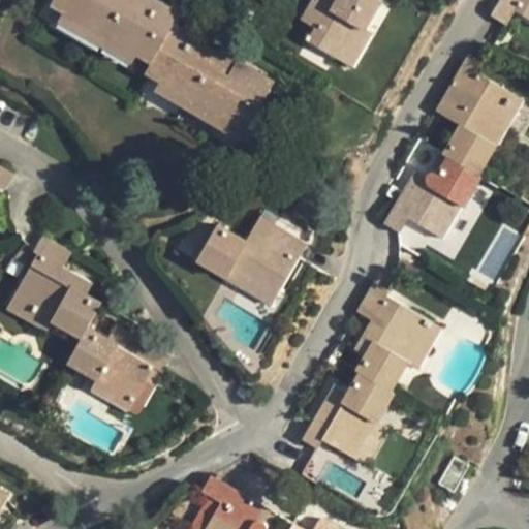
[(55,0),(55,1),(155,59),(177,22),(182,12),(162,0),(146,0),(143,7),(130,0),(55,0)]
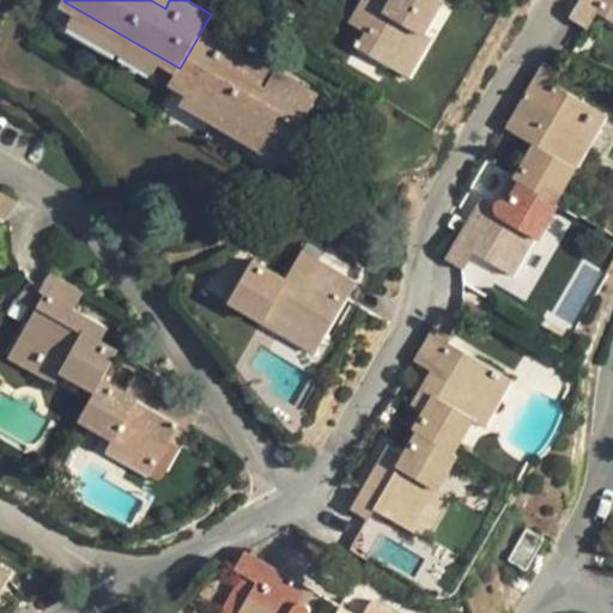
[(366,29),(358,44),(400,68),(423,29),(426,30),(444,0),(398,0),(392,11),(371,0),(363,0),(351,20),(366,29)]
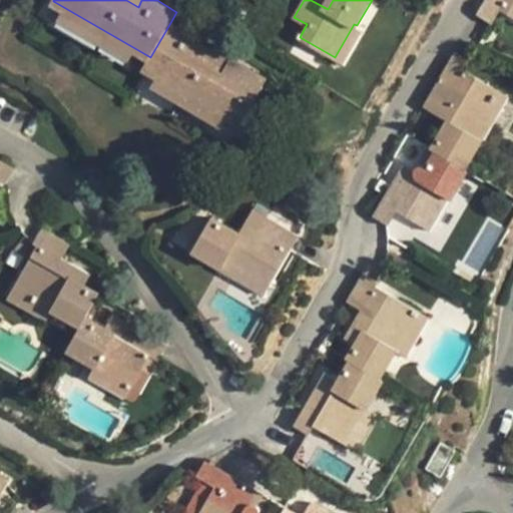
[(311,0),(328,9),(333,0),(311,0)]
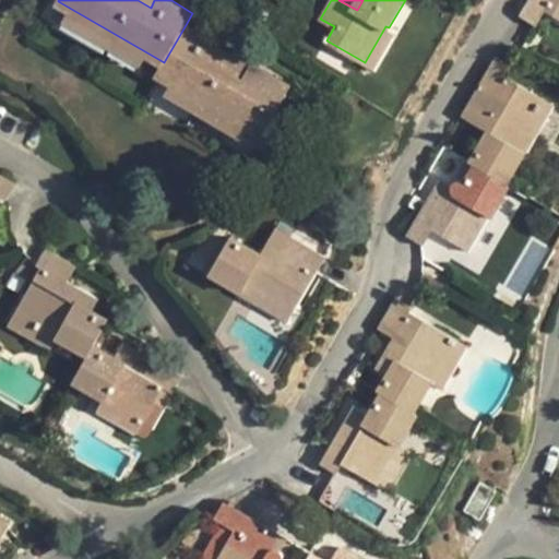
[(558,0),(531,0),(521,16),(537,26),(546,11),(558,18),(558,0)]
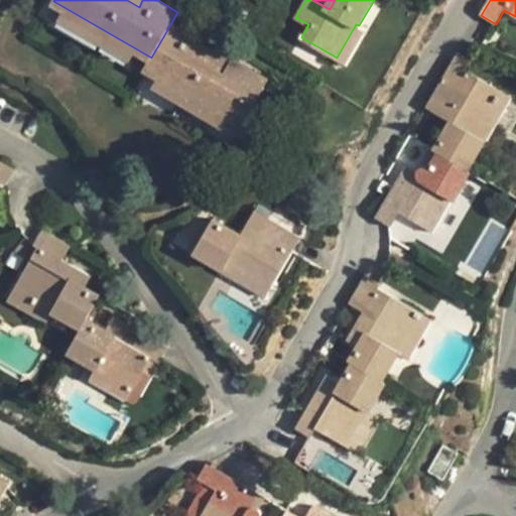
[(151,57),(146,67),(244,124),(270,78),(235,56),(227,70),(197,51),(202,41),(203,39),(172,21),(151,57)]
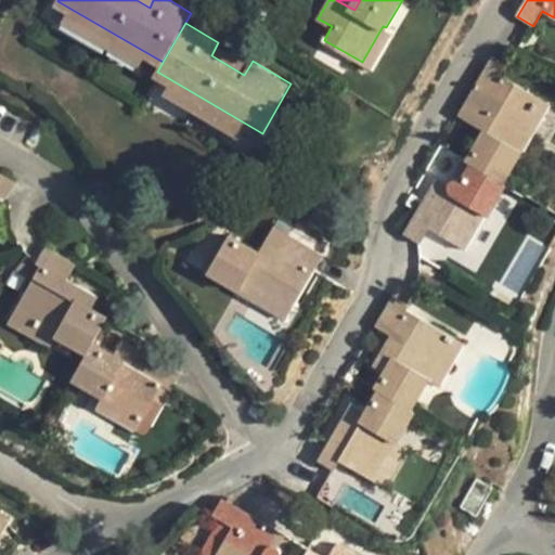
[(383,26),(362,62),(373,67),(394,33),(383,26)]
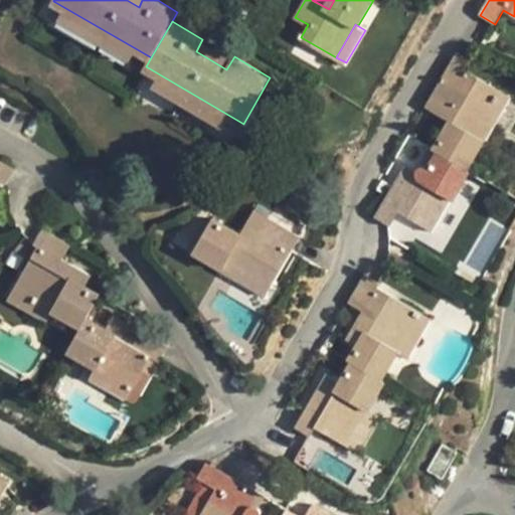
[(201,41),(196,51),(226,69),(234,56),(234,55),(234,51),(233,48),(230,45),(226,44),(223,44),(220,46),(218,47),(217,51),(201,41)]
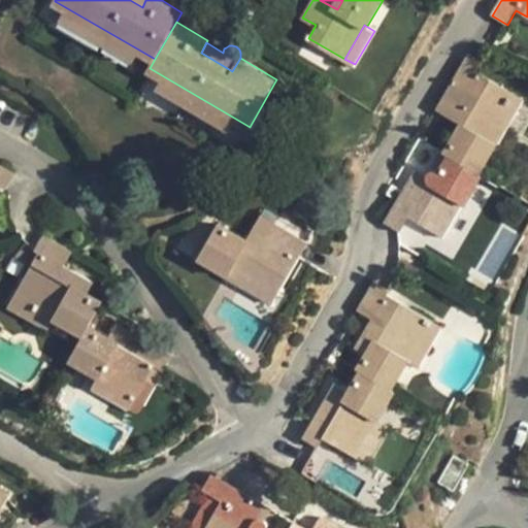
[(461,126),(446,155),(451,158),(480,174),(523,98),(480,73),(484,62),(467,54),(443,99),(461,109),(454,121),(461,126)]
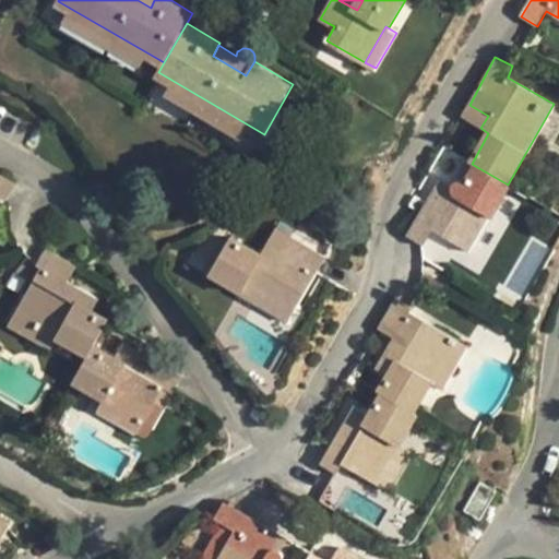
[(462,117),(480,128),(488,116),(470,105),(462,117)]
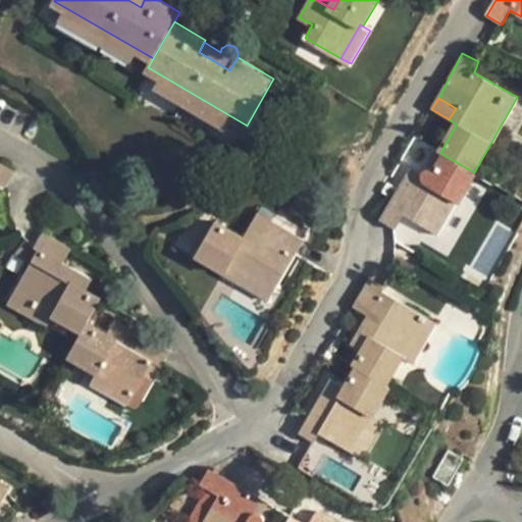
[(397,193),(382,220),(397,228),(405,215),(438,235),(458,202),(474,172),(446,156),(435,174),(432,172),(429,171),(425,171),(423,173),(422,175),(422,177),(424,180),(426,184),(408,173),(397,193)]
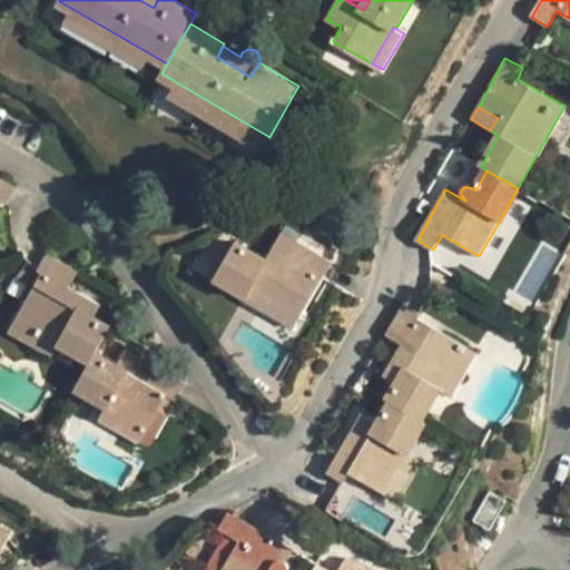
[(0,202),(7,207),(9,205),(18,189),(0,178),(0,202)]
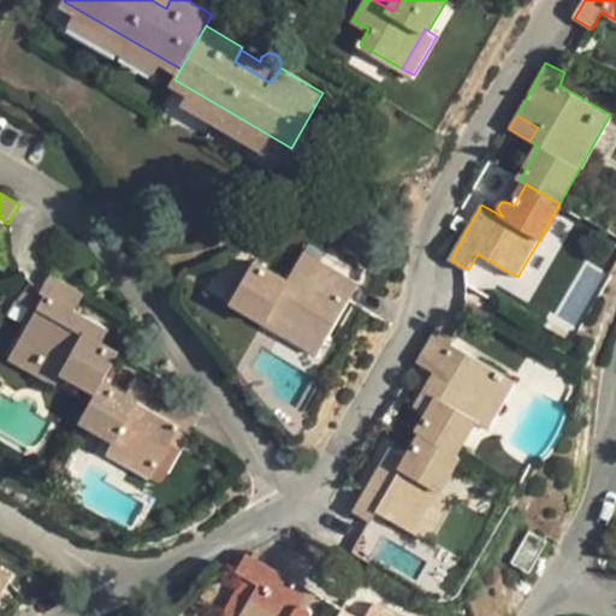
[(540,238),(517,277),(531,284),(554,246),(540,238)]
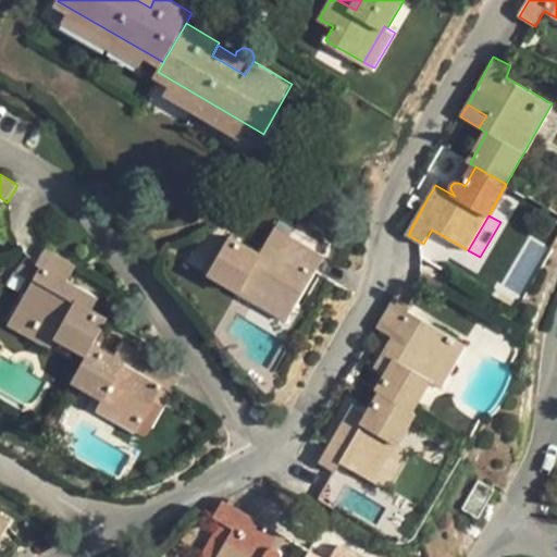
[(237,239),(217,273),(245,291),(289,317),(316,271),(324,254),(294,237),(285,251),(260,238),(254,249),(237,239)]
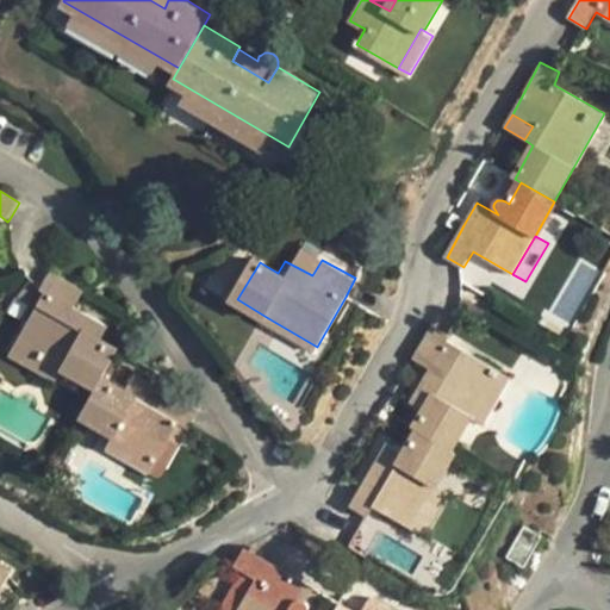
[(39,302),(18,340),(64,367),(98,386),(104,375),(119,348),(101,337),(109,325),(85,311),(80,317),(70,311),(74,305),(83,290),(51,271),(43,287),(47,290),(53,293),(45,304),(39,302)]
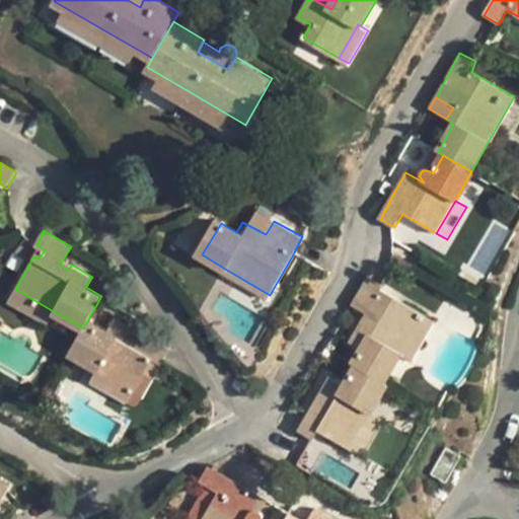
[(39,258),(45,249),(40,246),(33,256),(39,258)]
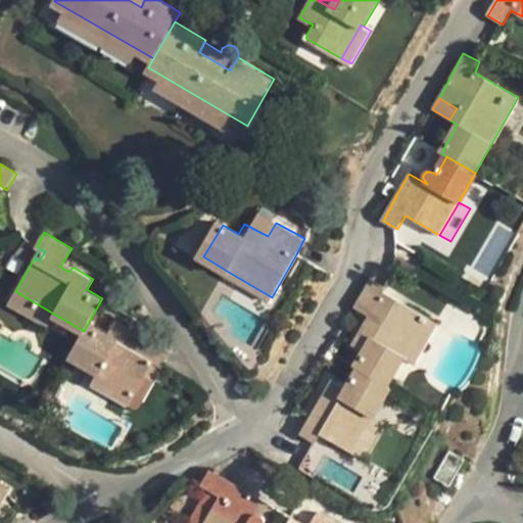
[(63,262),(60,267),(68,272),(73,267),(63,262)]
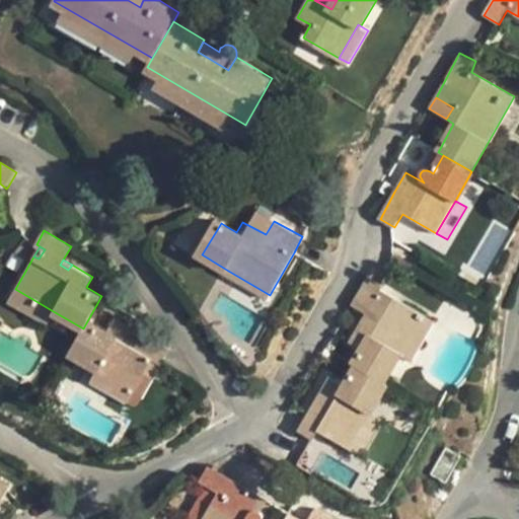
[(263,306),(270,295),(228,271),(222,283),(263,306)]
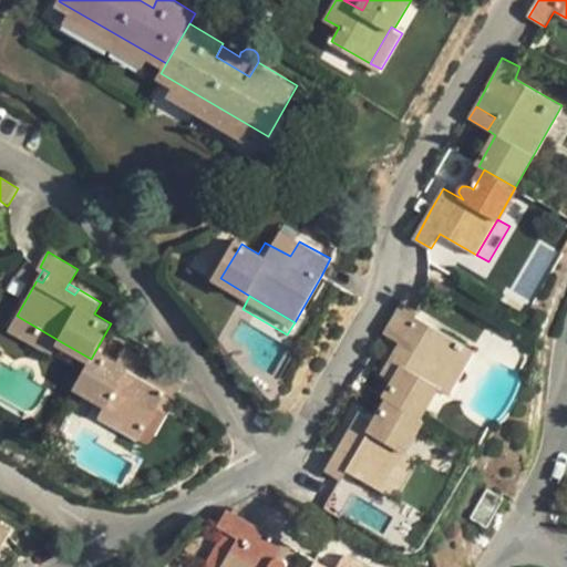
[(393,381),(383,397),(388,399),(420,418),(437,385),(462,342),(415,316),(419,311),(402,302),(383,333),(399,342),(381,373),(393,381)]
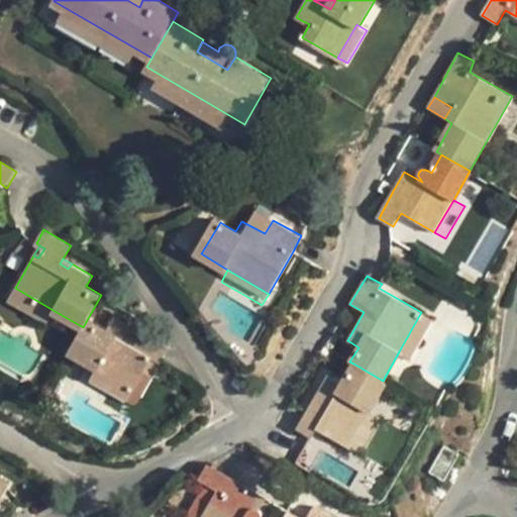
[(55,311),(15,288),(8,299),(47,322),(55,311)]
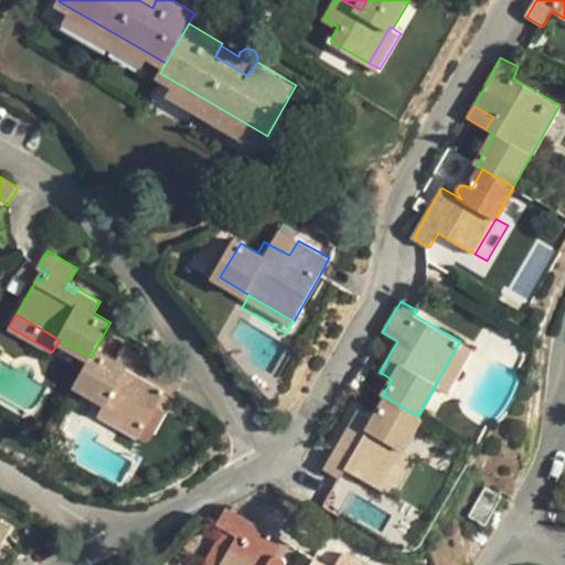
[(472,347),(460,341),(436,384),(448,392),(472,347)]
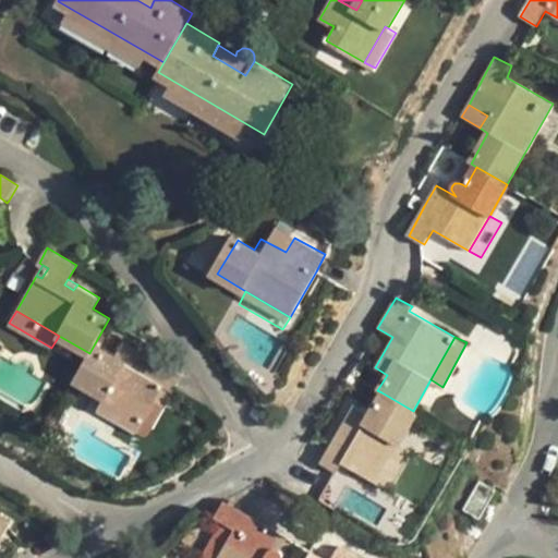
[(89,353),(74,380),(106,398),(145,422),(156,401),(164,388),(173,393),(183,378),(153,361),(123,343),(118,356),(95,343),(89,353)]
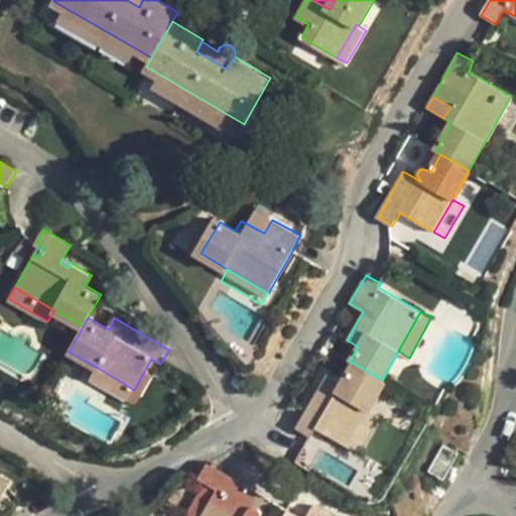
[(154,376),(160,364),(151,359),(144,371),(154,376)]
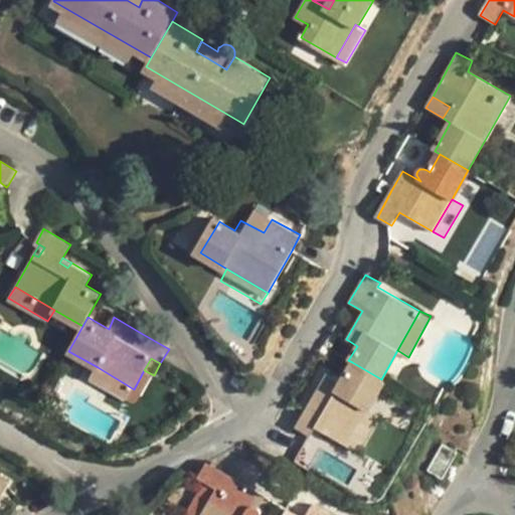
[(326,373),(296,427),(311,436),(316,427),(348,445),(368,408),(384,380),(381,379),(352,362),(341,381),(326,373)]
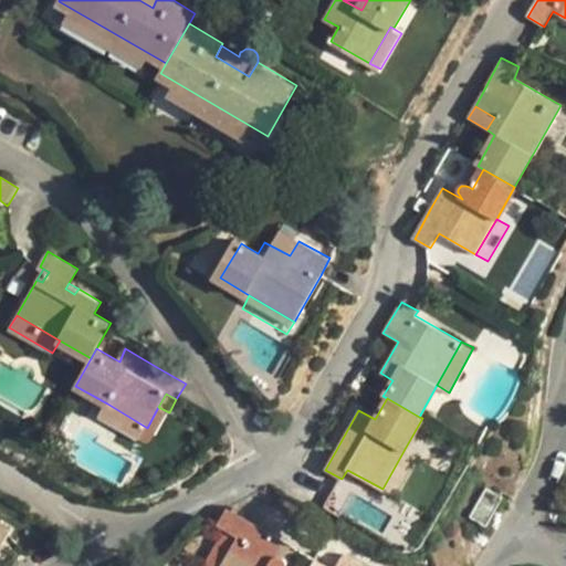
[(140,440),(147,428),(107,404),(100,416),(140,440)]
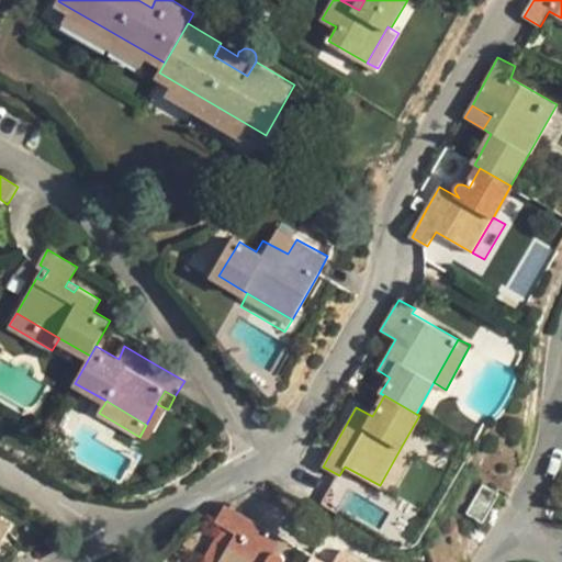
[(402,446),(380,485),(392,492),(414,453),(402,446)]
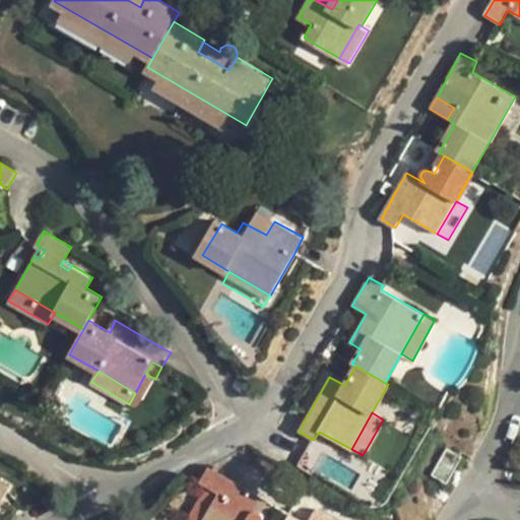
[(446,449),(432,475),(447,483),(462,458),(446,449)]
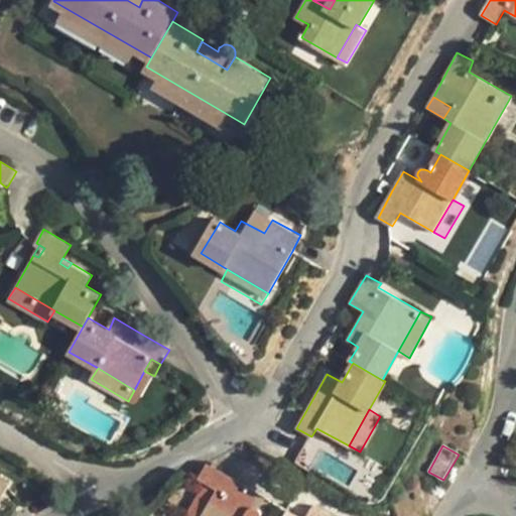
[(216,489),(201,515),(261,515),(262,515),(262,513),(262,510),(261,508),(258,506),(257,506),(255,507),(252,507),(259,493),(207,464),(198,477),(216,489)]
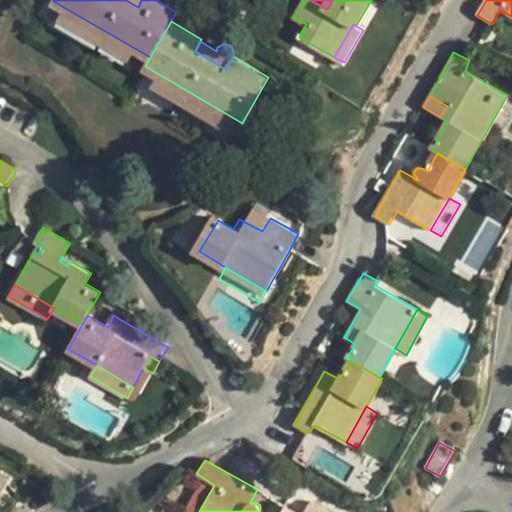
[(257,489),(250,503),(253,503),(255,502),(256,502),(259,504),(265,494),(257,489)]
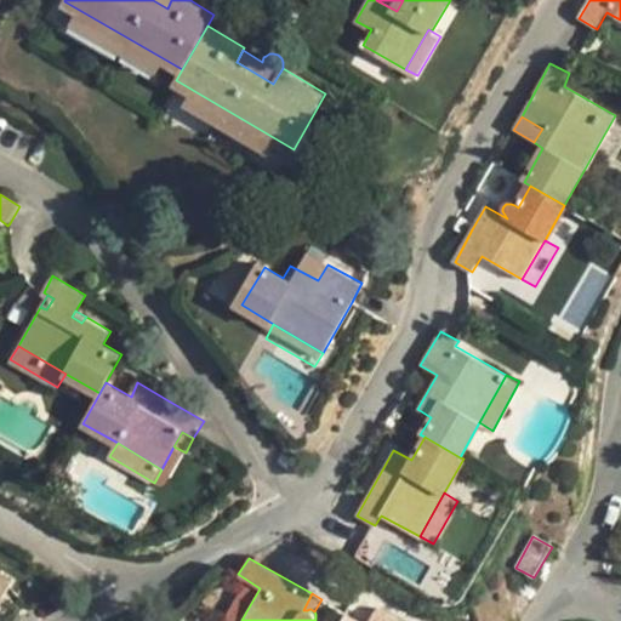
[(399,620),(377,608),(369,620),(399,620)]
